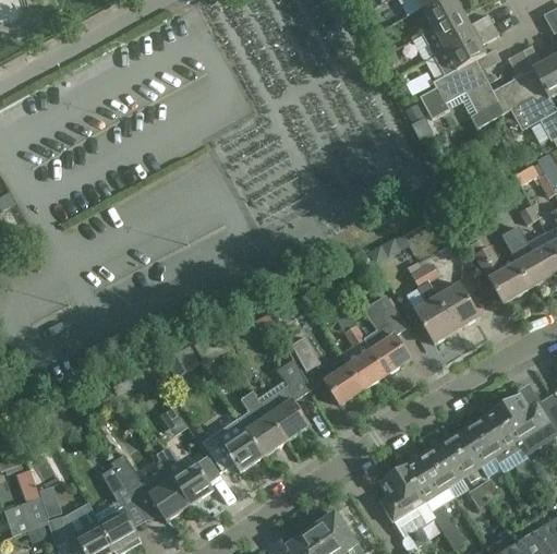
[(436,0),(422,8),(433,28),(463,12),(458,0),(436,0)]
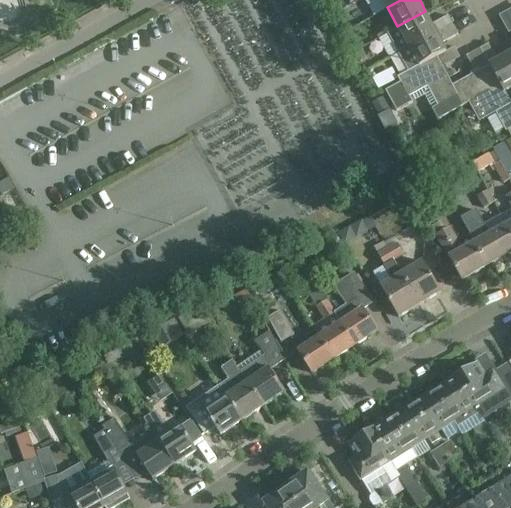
[(330,15),(333,22),(344,16),(340,9),(330,15)]
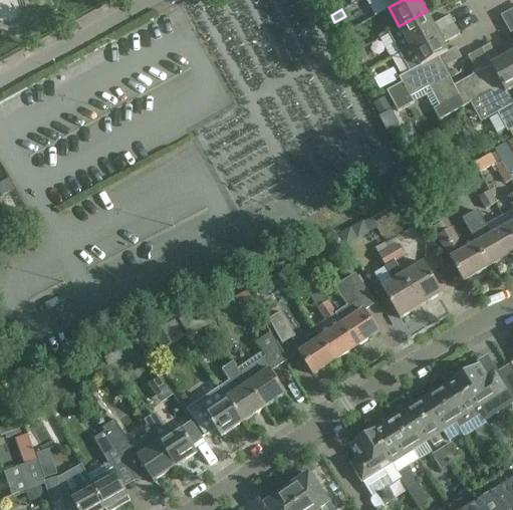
[(400,51),(453,22),(449,13),(433,22),(427,11),(399,26),(389,32),(400,51)]
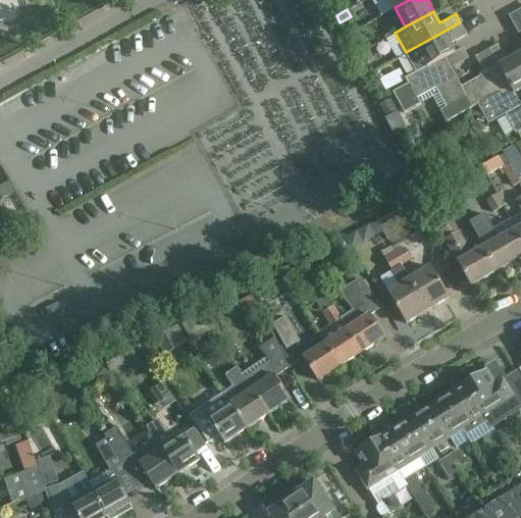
[(460,22),(406,52),(415,70),(425,64),(427,66),(446,56),(445,55),(455,50),(450,42),(466,33),(460,22)]
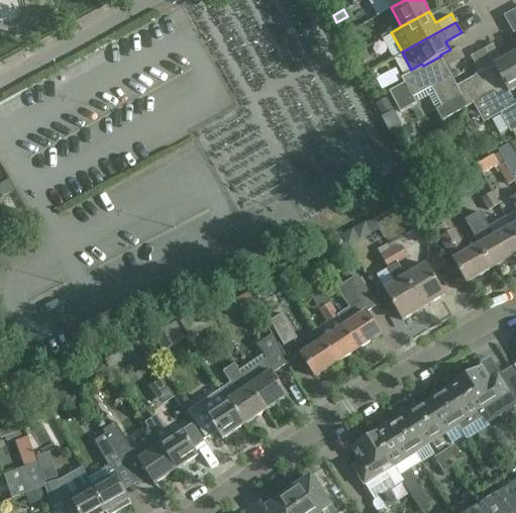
[(515,86),(515,59),(513,53),(501,60),(492,42),(484,46),(493,64),(492,65),(493,67),(494,66),(507,91),(509,90),(515,86)]
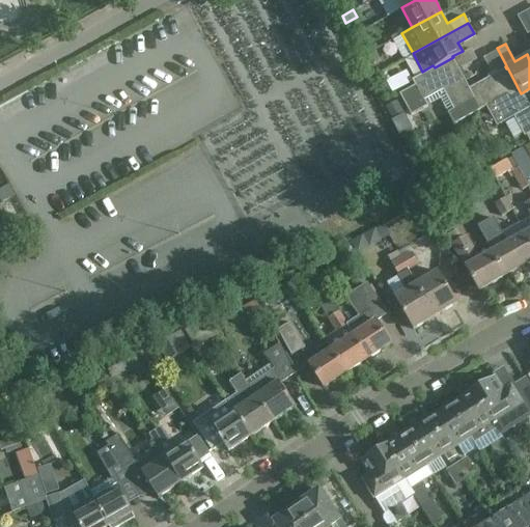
[(365,52),(370,62),(380,58),(374,47),(365,52)]
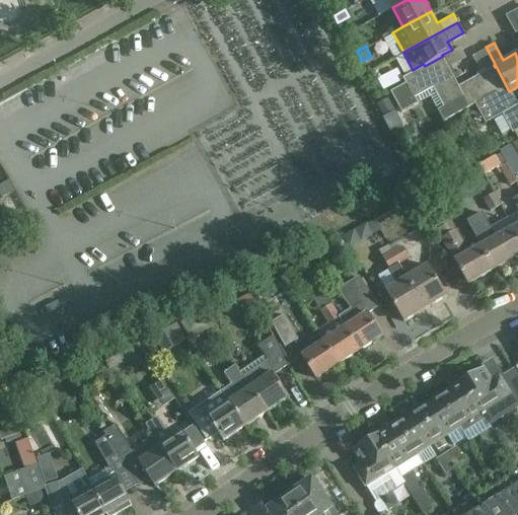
[(458,84),(443,56),(425,66),(423,64),(413,70),(401,76),(404,81),(389,89),(400,111),(430,94),(443,119),(467,105),(461,94),(458,87),(459,86),(458,84)]
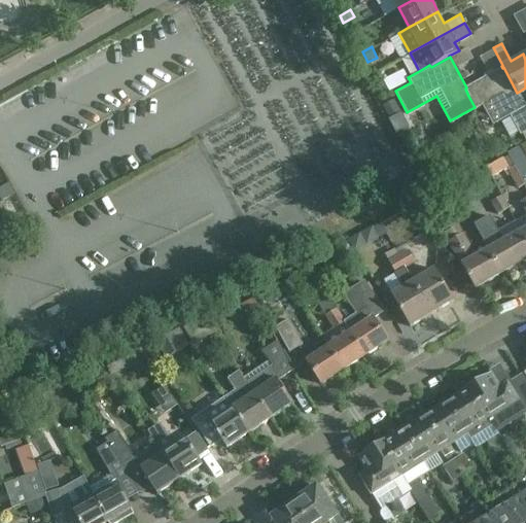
[(501,66),(465,85),(466,88),(465,89),(468,96),(475,107),(481,103),(492,123),(509,113),(519,133),(525,129),(525,105),(519,92),(517,93),(503,67),(502,68),(501,66)]
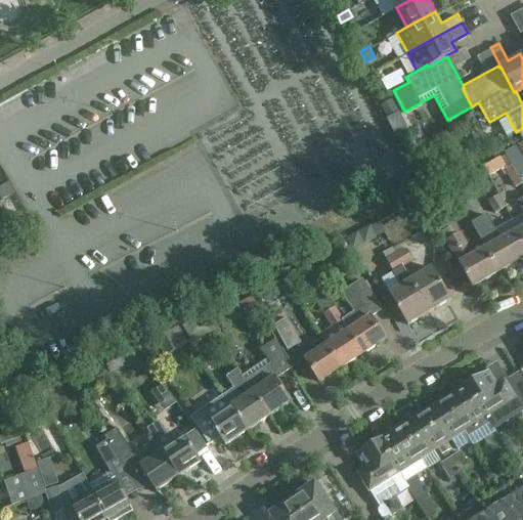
[(389,73),(372,82),(378,93),(395,84),(389,73)]
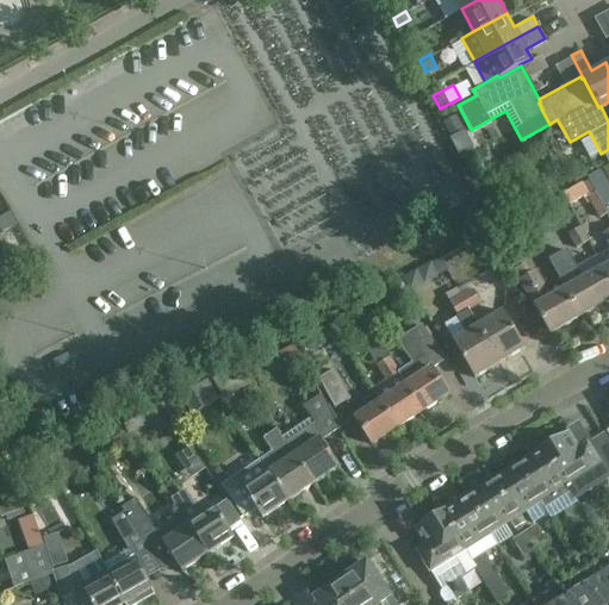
[(448,133),(463,126),(455,113),(442,120),(448,133)]
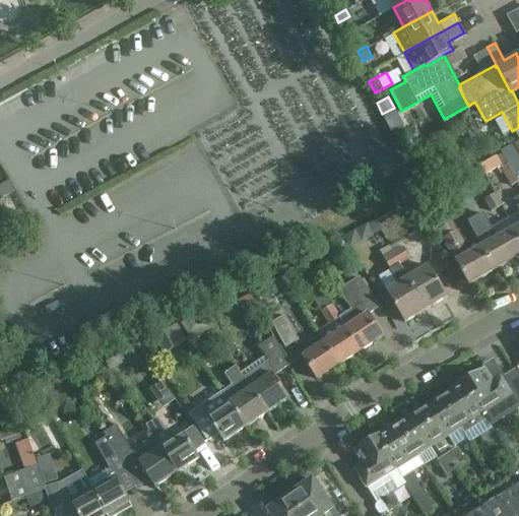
[(518,172),(518,154),(512,141),(500,147),(503,153),(497,156),(495,152),(479,162),(484,173),(500,165),(510,184),(517,180),(514,175),(518,172)]
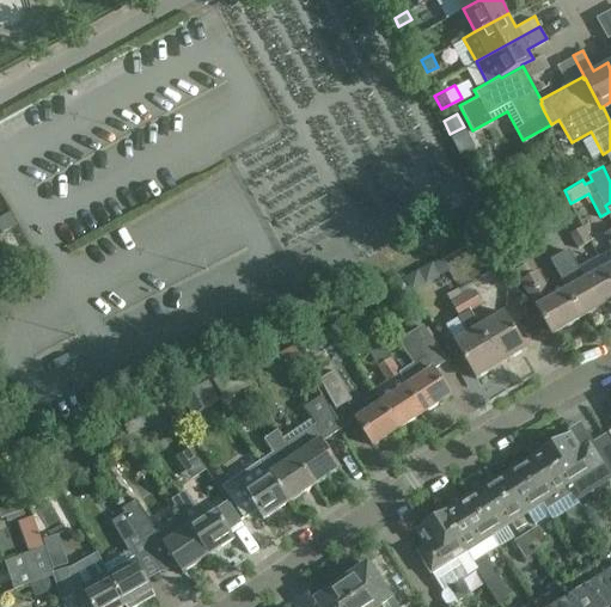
[(520,184),(529,200),(549,190),(539,173),(520,184)]
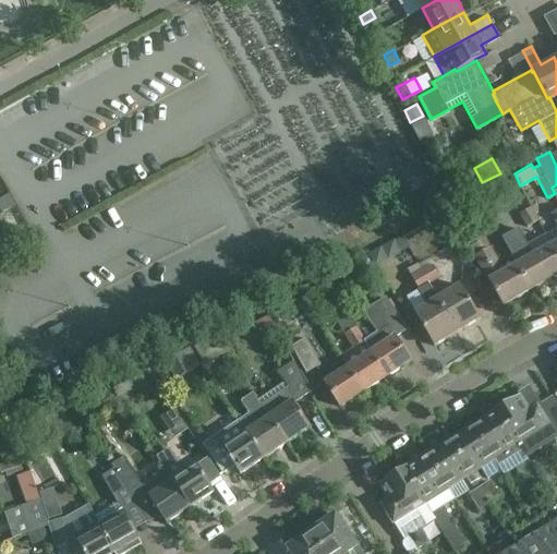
[(14,203),(8,192),(0,196),(0,208),(1,211),(14,203)]
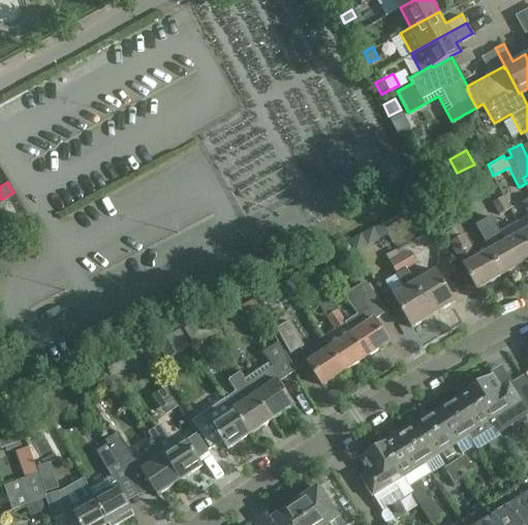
[(509,207),(503,194),(492,201),(498,213),(509,207)]
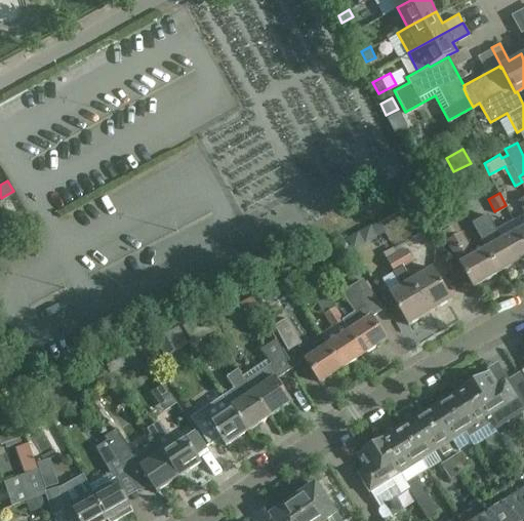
[(523,255),(523,243),(516,230),(501,238),(487,212),(472,221),(486,246),(488,245),(500,269),(523,255)]
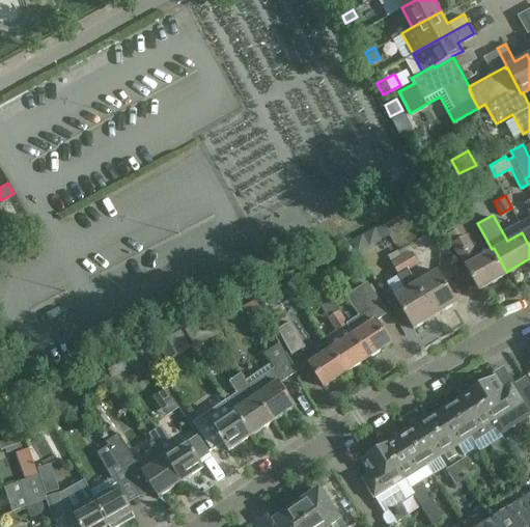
[(350,240),(356,251),(381,238),(388,233),(382,222),(373,226),(350,240)]
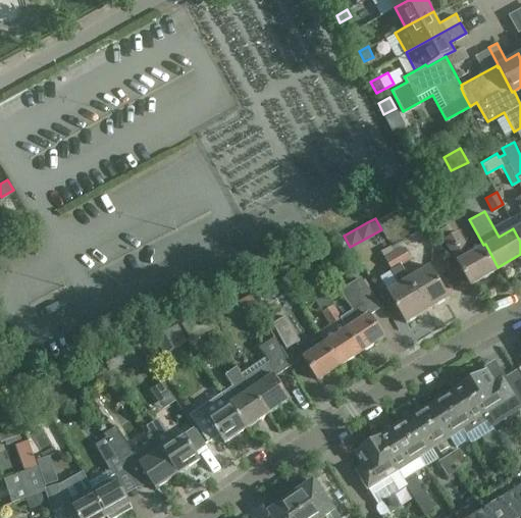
[(498,267),(485,244),(483,245),(470,253),(458,229),(444,237),(469,282),(498,267)]
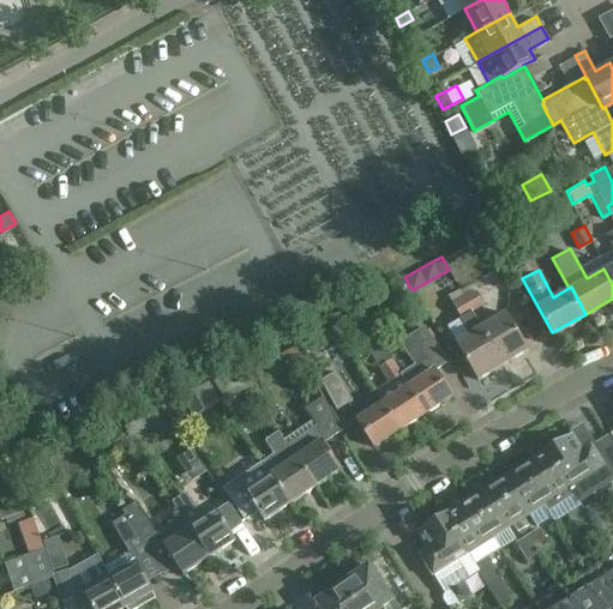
[(462,295),(472,311),(482,303),(473,288),(462,295)]
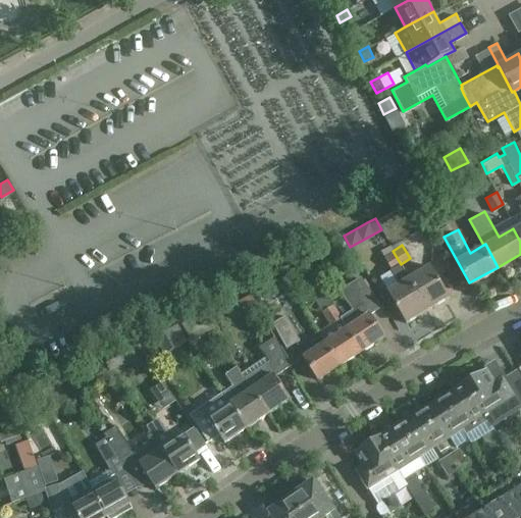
[(392,269),(401,264),(393,251),(383,256),(392,269)]
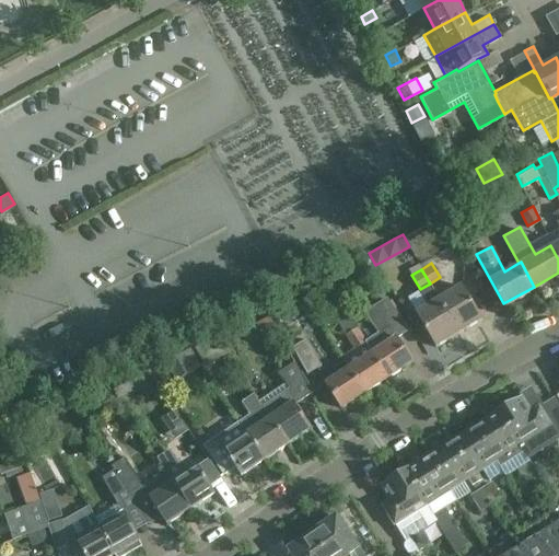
[(438,298),(457,331),(480,317),(461,284),(438,298)]
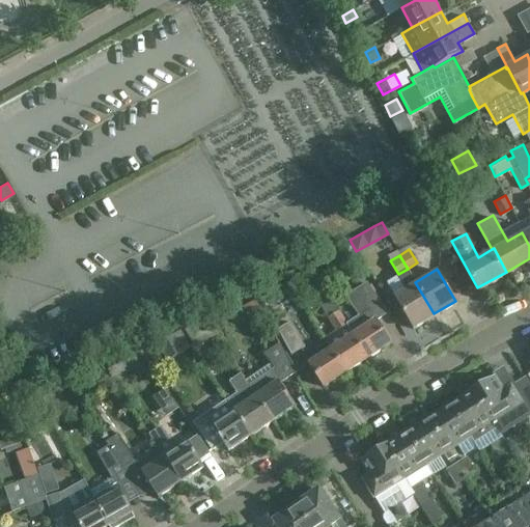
[(344,322),(367,356),(390,341),(375,320),(386,311),(366,282),(356,289),(357,293),(347,299),(358,313),(344,322)]
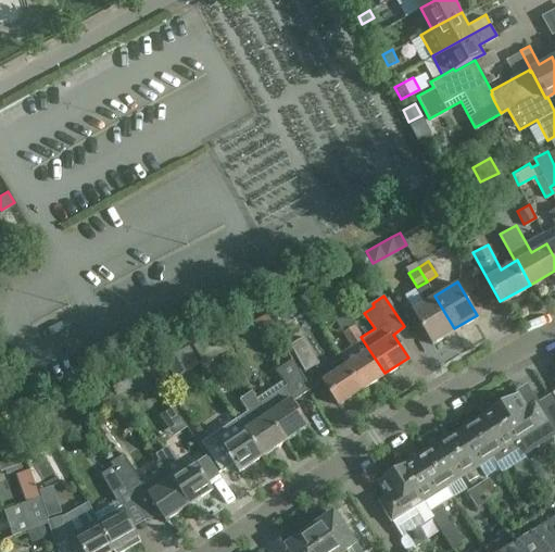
[(454,328),(434,296),(412,310),(431,342),(454,328)]
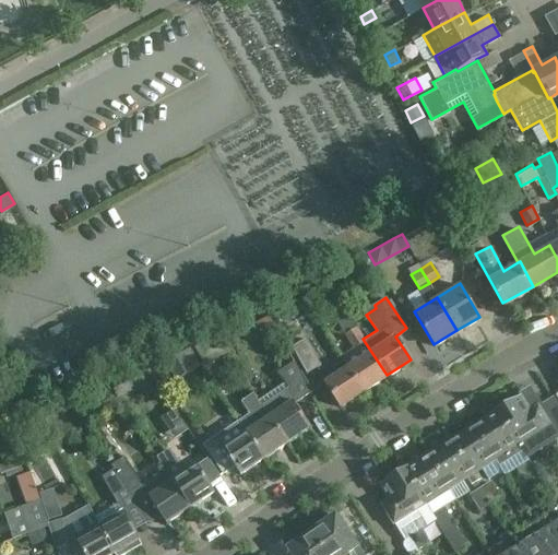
[(258,319),(264,330),(274,326),(268,314),(258,319)]
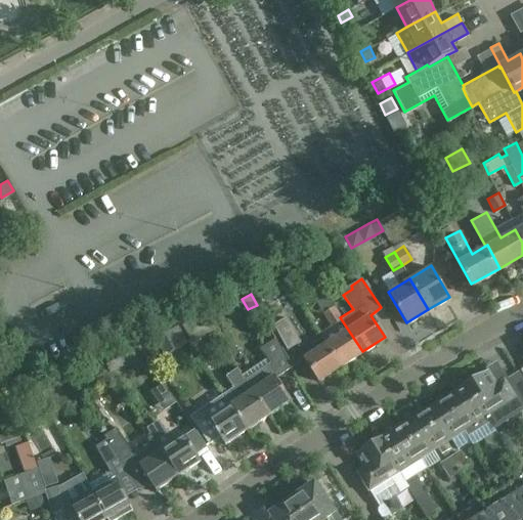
[(362,351),(340,317),(324,294),(315,300),(331,323),(318,332),(325,343),(341,365),(362,351)]
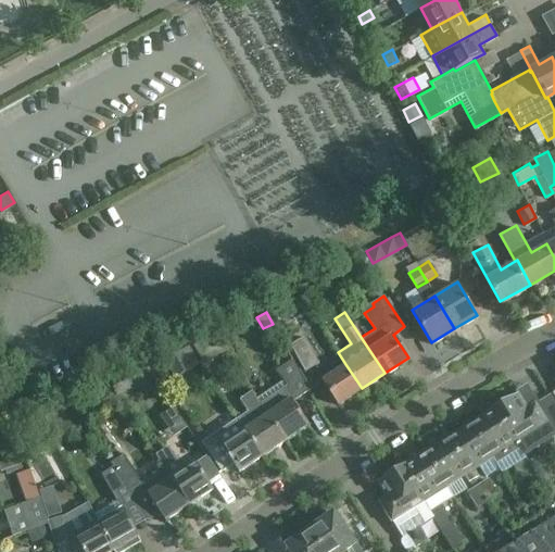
[(196,346),(204,362),(227,349),(217,333),(196,346)]
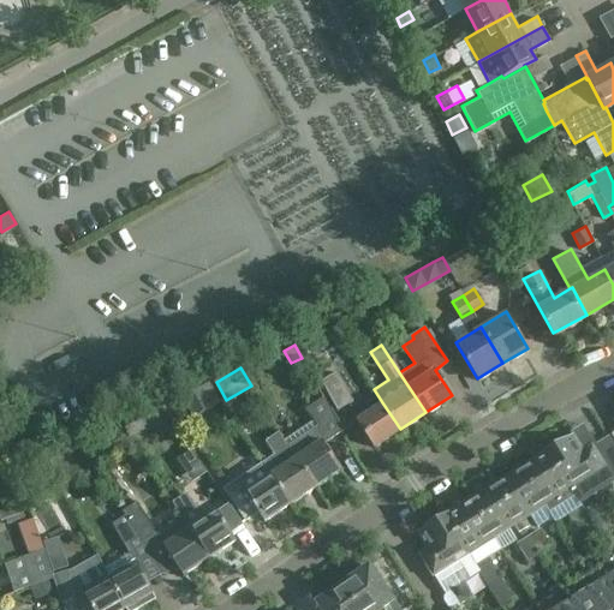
[(352,399),(335,370),(320,380),(337,408),(352,399)]
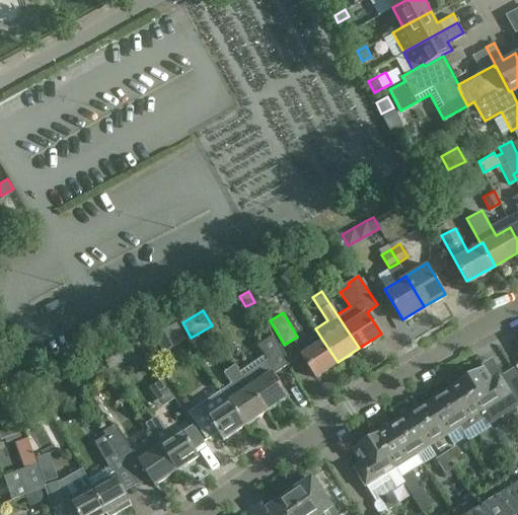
[(153,337),(163,352),(185,338),(174,322),(153,337)]
